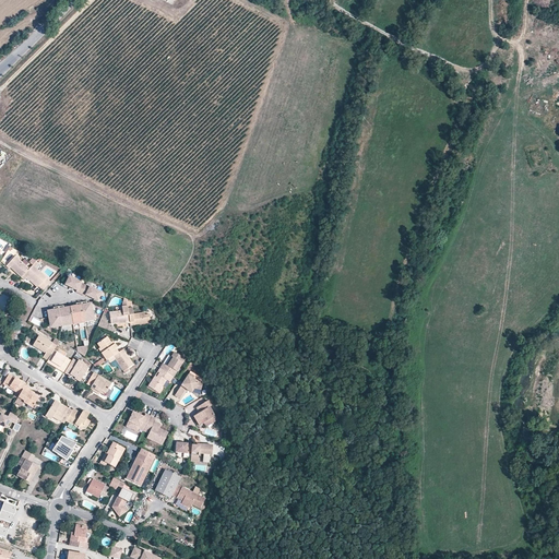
[(22,277),(30,269),(16,257),(7,266),(10,269),(11,268),(22,277)]
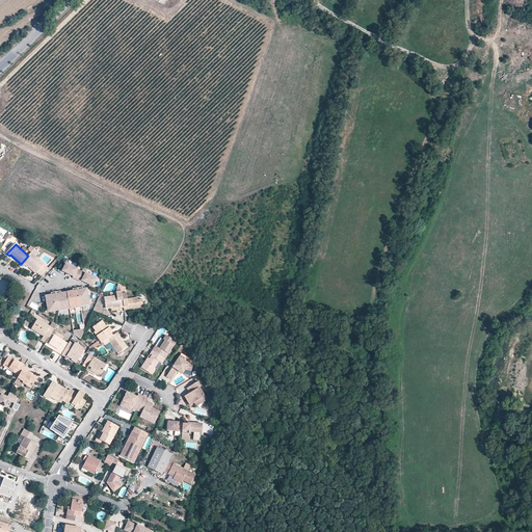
[(42,276),(49,268),(34,255),(31,251),(28,256),(21,264),(23,267),(26,264),(27,263),(32,268),(42,276)]
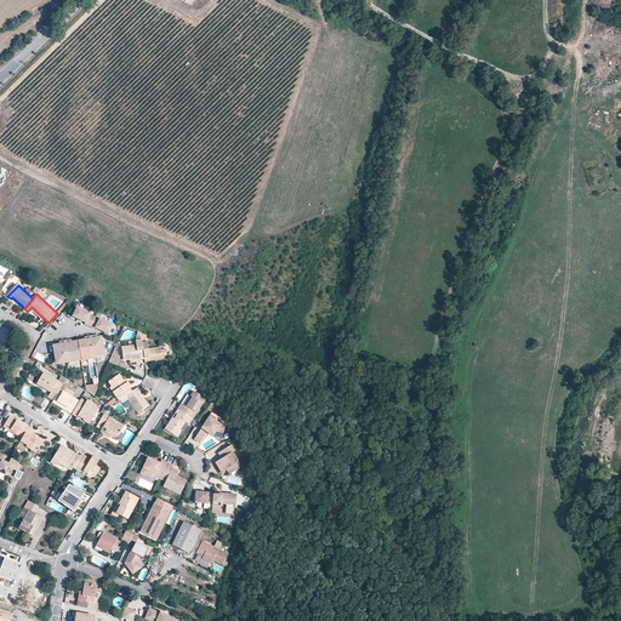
[(77,307),(73,317),(85,323),(85,324),(95,329),(96,328),(108,334),(113,325),(100,319),(90,314),(77,307)]
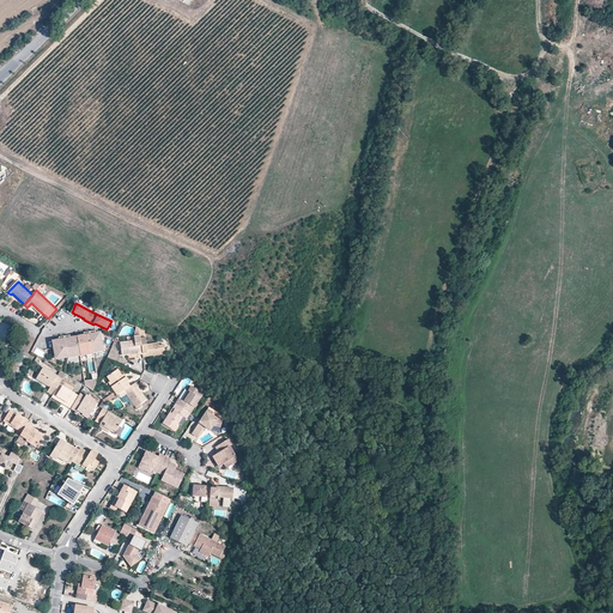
[(56,340),(53,341),(55,359),(68,357),(68,358),(93,353),(103,351),(99,333),(98,333),(95,334),(95,332),(84,333),(84,335),(82,337),(73,338),(70,338),(70,335),(59,338),(59,340),(56,340)]
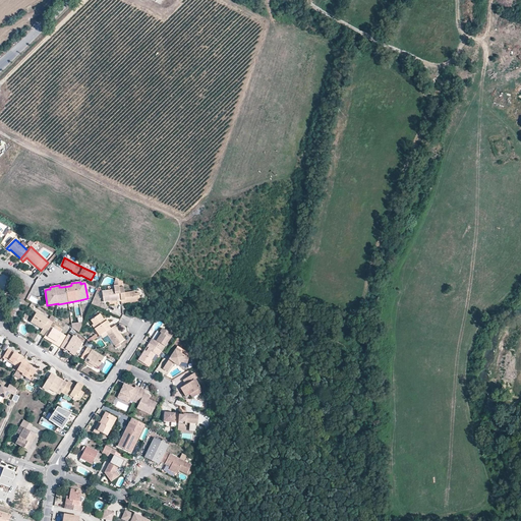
[(119,291),(119,285),(114,286),(114,290),(102,291),(104,302),(110,301),(117,300),(117,301),(117,302),(121,301),(119,291)]
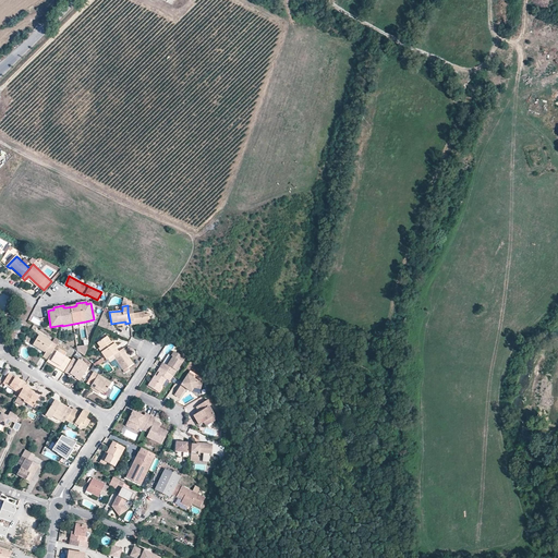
[(130,323),(130,326),(140,324),(140,322),(150,320),(149,314),(144,314),(144,312),(134,314),(133,311),(128,312),(130,323)]
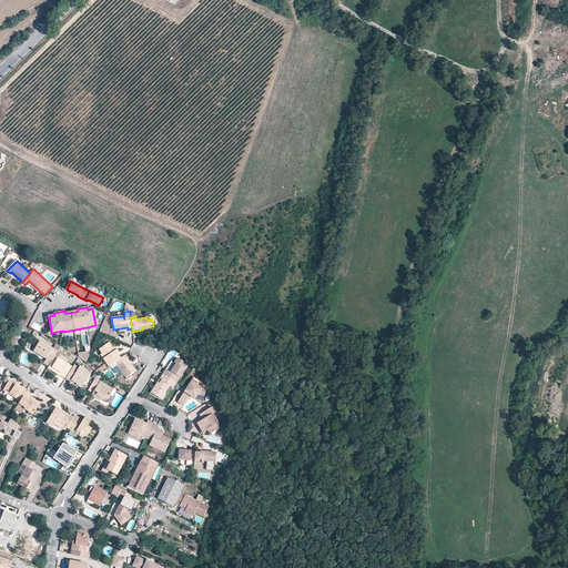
[(58,352),(61,346),(57,344),(53,348),(40,341),(34,351),(47,358),(46,359),(43,363),(49,366),(51,363),(54,356),(58,352)]
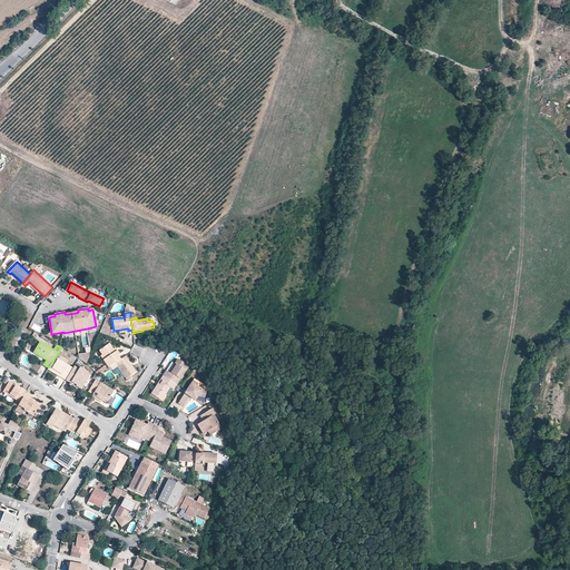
[(104,360),(108,367),(110,367),(120,360),(118,356),(120,355),(117,351),(115,352),(114,349),(110,344),(107,347),(106,346),(99,351),(101,354),(105,359),(104,360)]
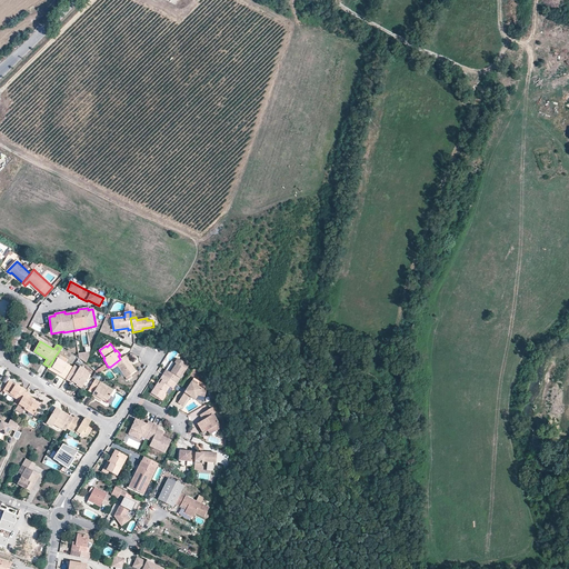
[(47,359),(35,351),(33,352),(46,360),(47,359)]
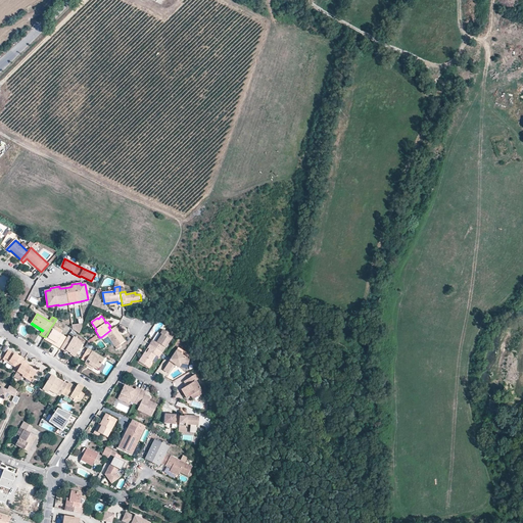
[(72,325),(73,329),(79,333),(83,324),(72,325)]
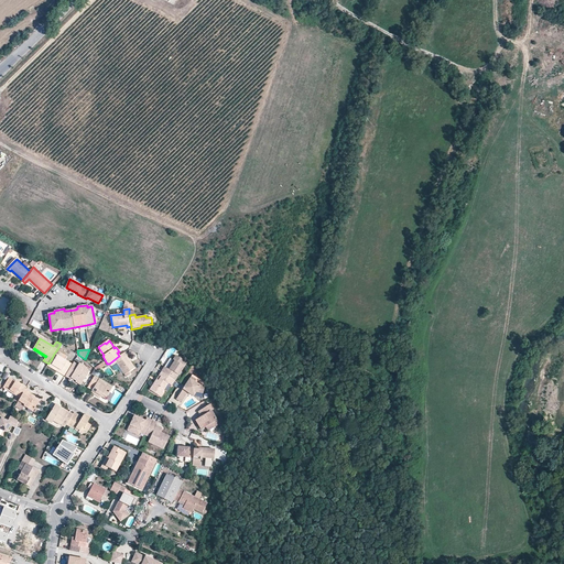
[(119,356),(109,364),(111,366),(116,362),(127,378),(130,375),(129,371),(134,368),(130,360),(128,361),(125,358),(127,356),(128,356),(126,351),(119,356)]
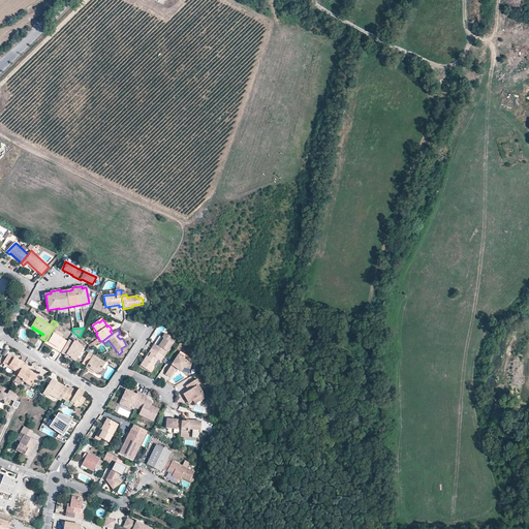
[(45,341),(44,343),(56,350),(58,347),(49,342),(54,334),(51,332),(48,338),(45,341)]
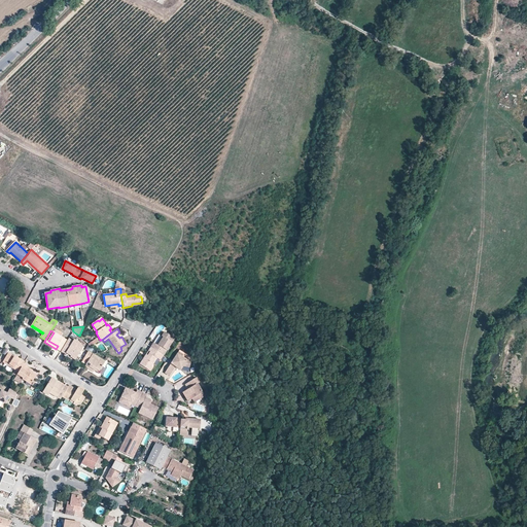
[(56,349),(61,352),(67,342),(68,341),(54,332),(48,341),(58,346),(56,349)]
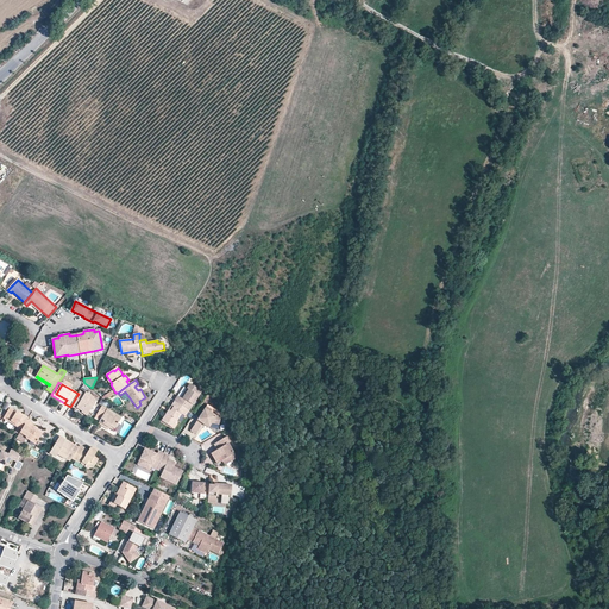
[(177,397),(174,402),(188,410),(189,410),(201,391),(189,384),(186,390),(188,390),(184,395),(183,394),(181,399),(177,397)]
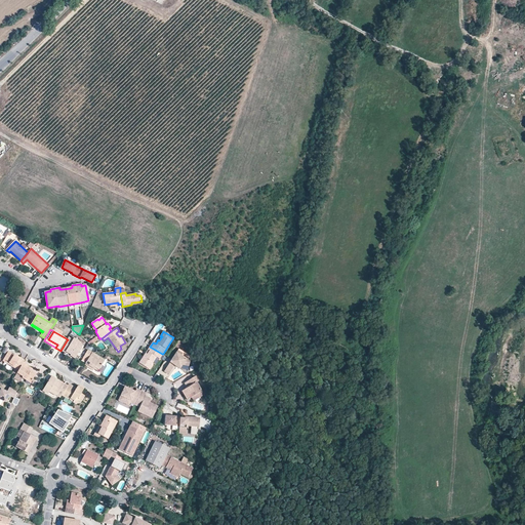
[(67,340),(61,351),(65,353),(66,351),(71,355),(71,356),(75,359),(83,346),(78,340),(74,338),(71,342),(67,340)]
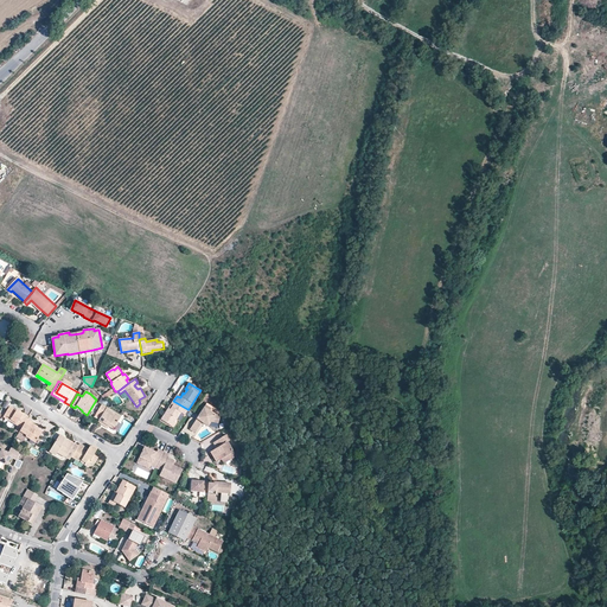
[(187,409),(173,401),(171,406),(173,407),(171,410),(170,413),(167,411),(161,421),(172,427),(180,413),(184,415),(187,409)]
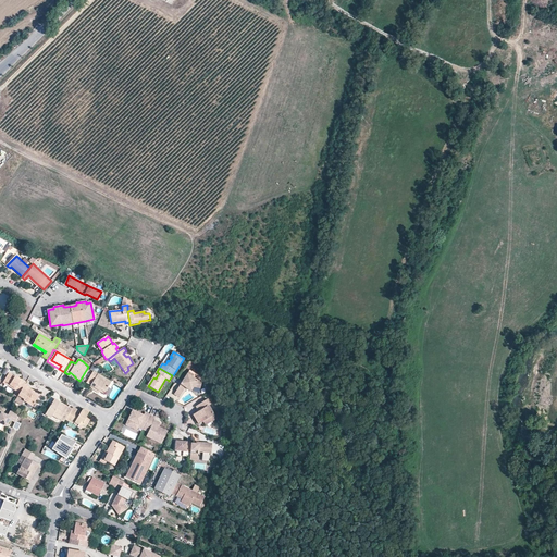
[(52,375),(58,379),(61,373),(56,370),(52,375)]
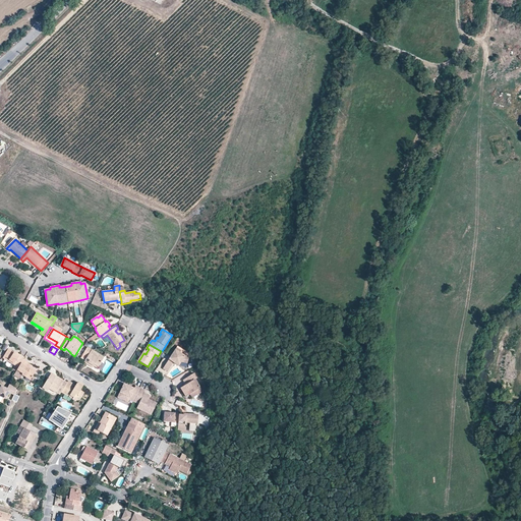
[(88,347),(82,355),(87,357),(84,361),(94,366),(98,368),(104,357),(88,347)]
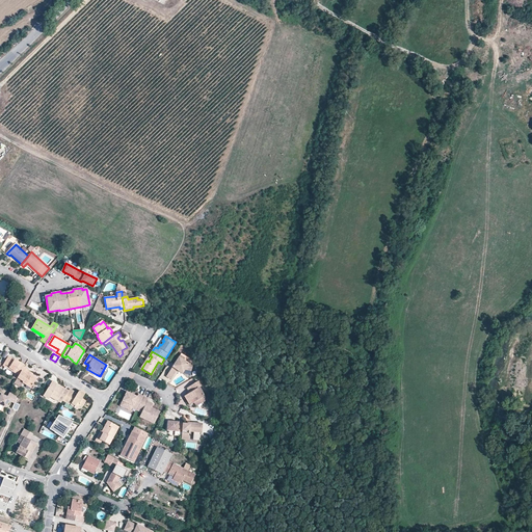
[(174,370),(175,369),(176,367),(178,368),(177,370),(182,373),(184,370),(190,371),(191,366),(190,364),(188,364),(183,361),(184,358),(180,355),(166,376),(170,379),(176,371),(174,370)]
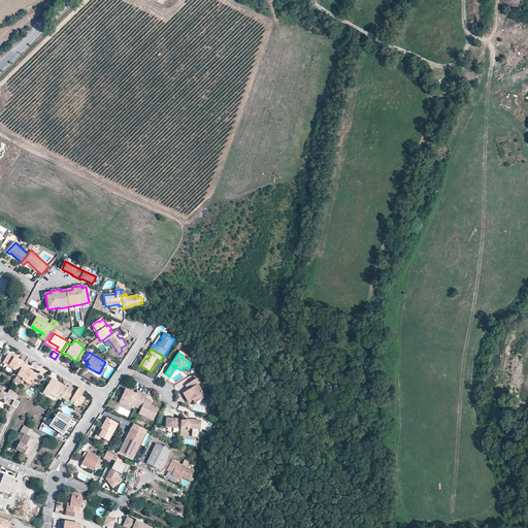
[(13,374),(17,376),(18,375),(24,364),(25,364),(14,358),(8,354),(3,363),(15,370),(13,374)]
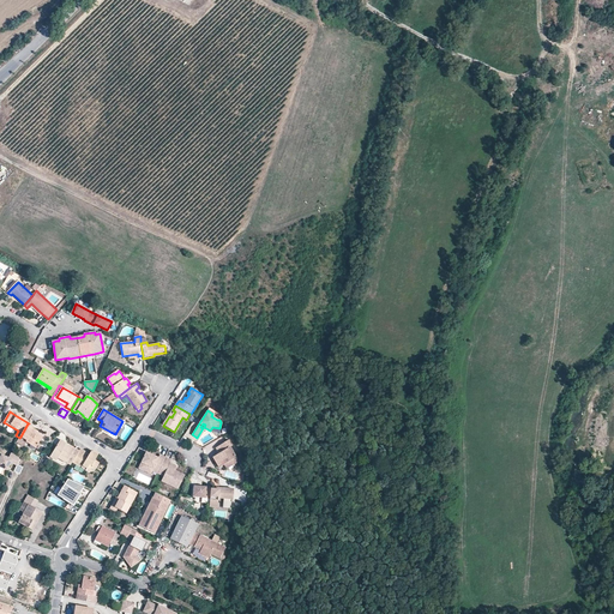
[(28,423),(20,437),(26,440),(25,441),(36,447),(43,437),(37,433),(31,429),(32,427),(32,426),(28,423)]
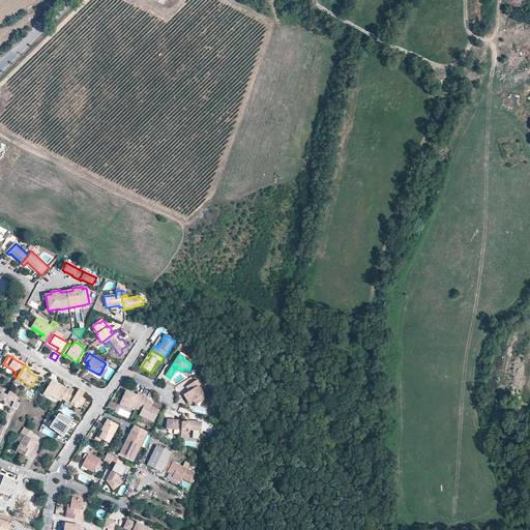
[(57,399),(61,402),(62,400),(68,389),(52,380),(43,394),(49,398),(50,394),(51,392),(58,398),(57,399)]
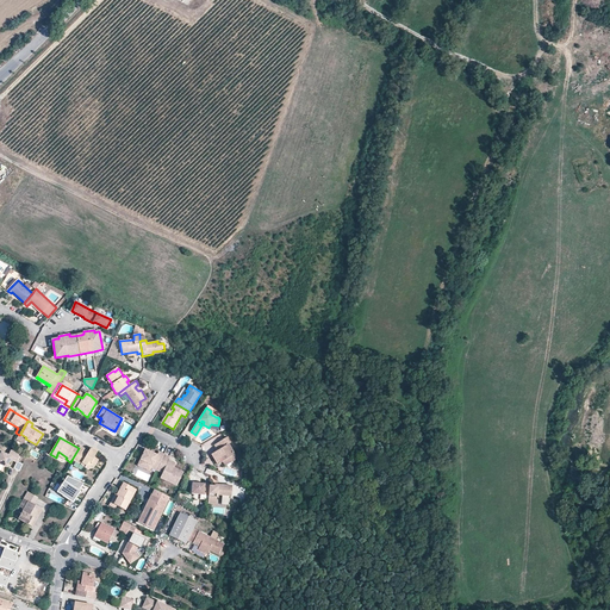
[(231,465),(238,460),(229,444),(231,443),(228,437),(222,440),(225,447),(217,452),(211,455),(218,465),(223,462),(228,459),(231,465)]
